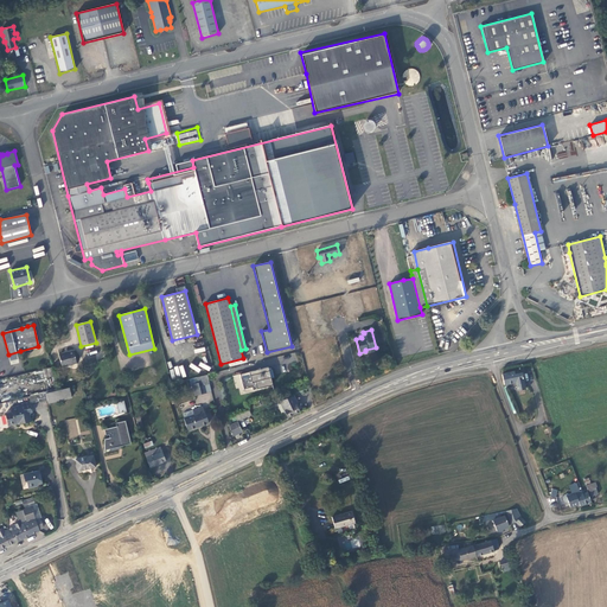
[(74,350),(58,355),(62,366),(77,363),(74,350)]
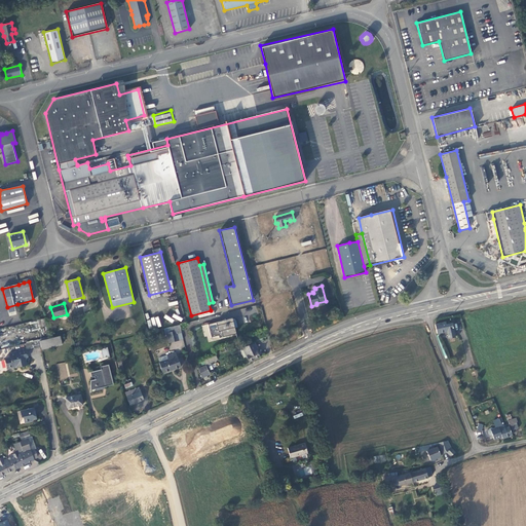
[(232,318),(208,325),(212,337),(219,335),(219,337),(236,333),(235,328),(237,327),(235,321),(233,321),(232,318)]
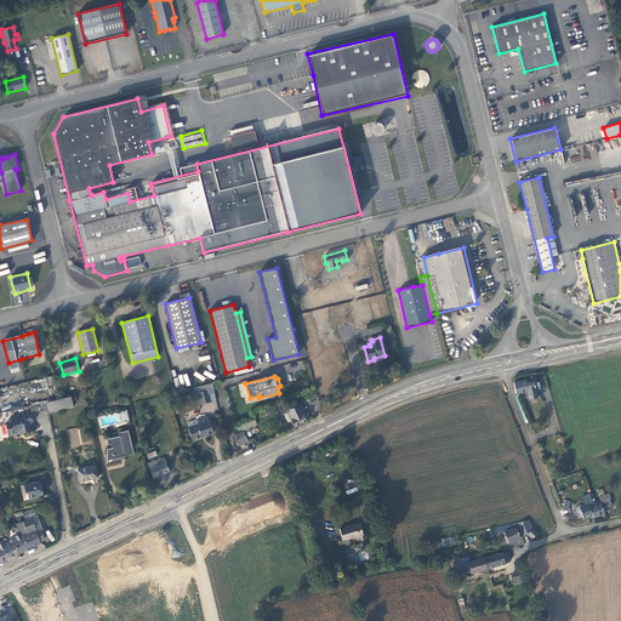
[(514,387),(516,394),(527,392),(528,397),(536,394),(534,381),(525,383),(525,380),(513,382),(514,387)]
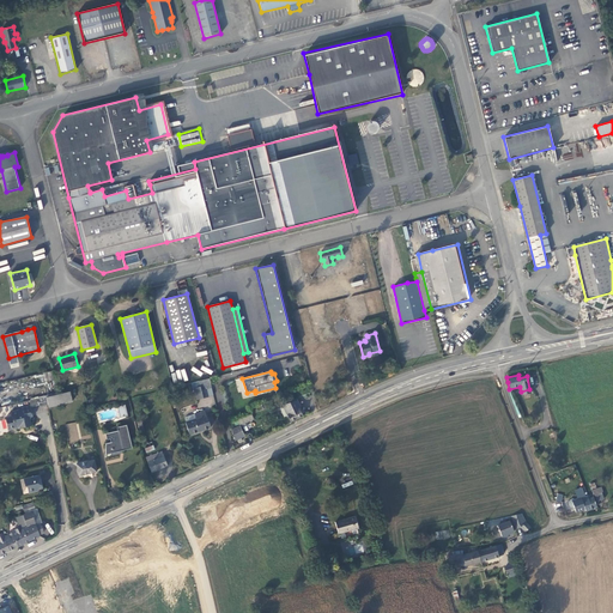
[(210,378),(193,382),(195,390),(206,388),(212,387),(210,378)]
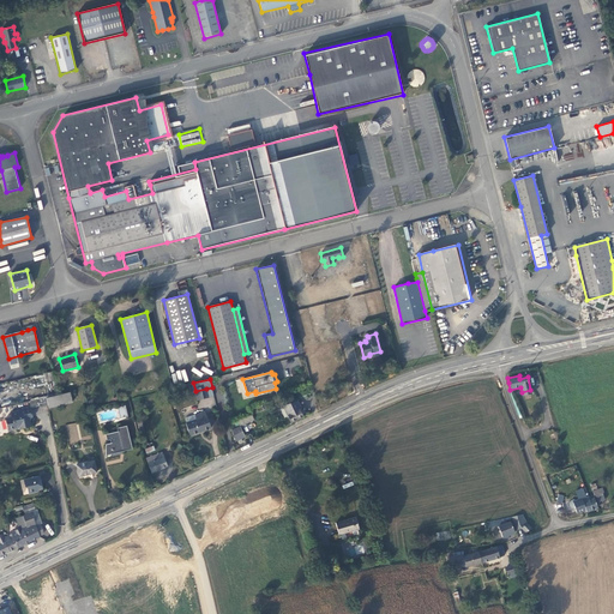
[(209,397),(206,389),(196,391),(198,399),(209,397)]
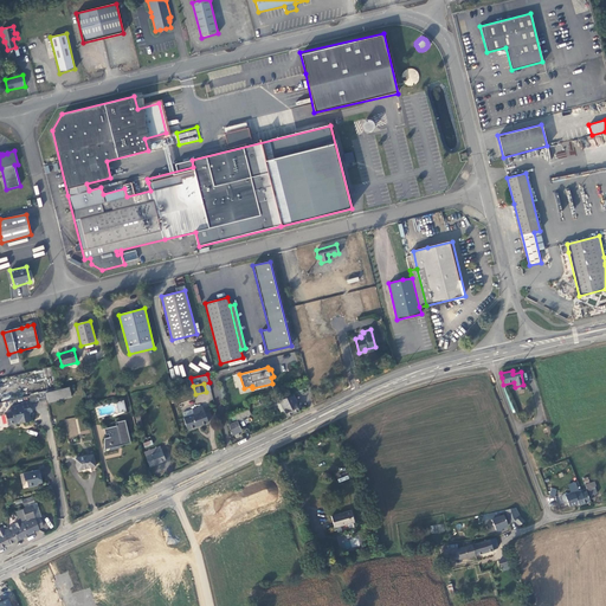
[(69,387),(46,393),(47,400),(49,403),(72,398),(69,387)]
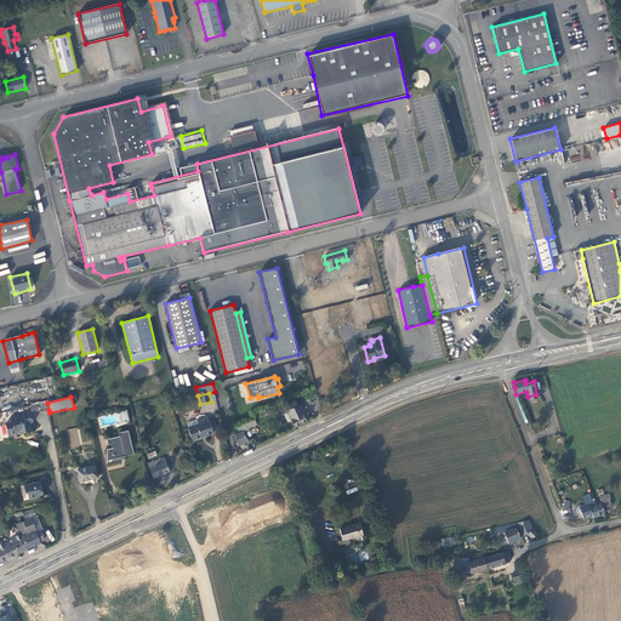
[(30,410),(32,412),(40,410),(43,412),(49,410),(47,403),(46,402),(29,406),(30,410)]
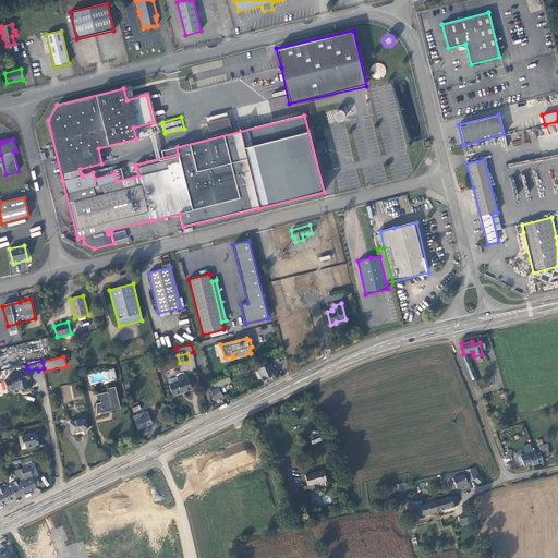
[(275,372),(270,364),(257,368),(258,371),(262,378),(264,384),(276,378),(273,373),(275,372)]
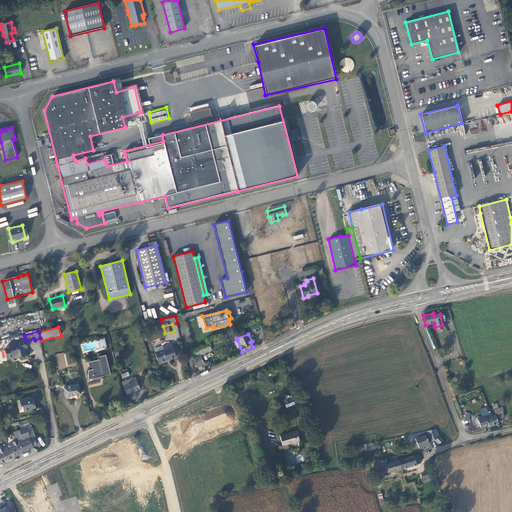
[(10,347),(4,349),(7,359),(13,357),(13,358),(16,357),(16,356),(18,356),(18,357),(26,355),(25,348),(27,347),(26,340),(25,338),(15,341),(15,342),(10,343),(10,347)]
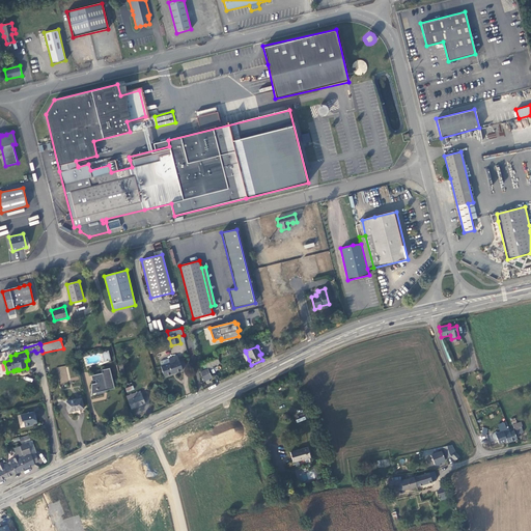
[(102,353),(103,357),(106,356),(107,361),(110,360),(108,351),(102,353)]
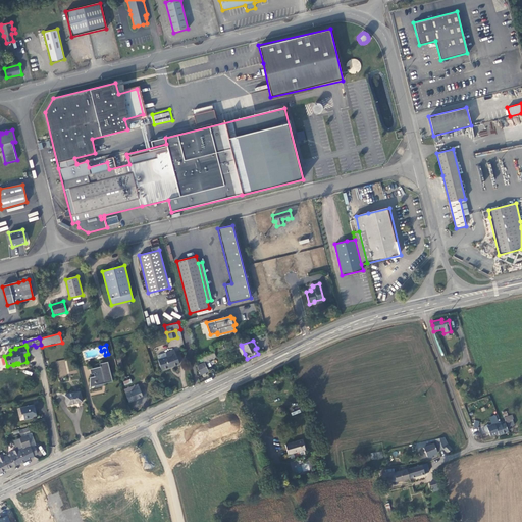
[(163,370),(179,364),(176,354),(175,354),(174,350),(166,353),(167,357),(159,359),(158,360),(159,365),(161,364),(163,370)]
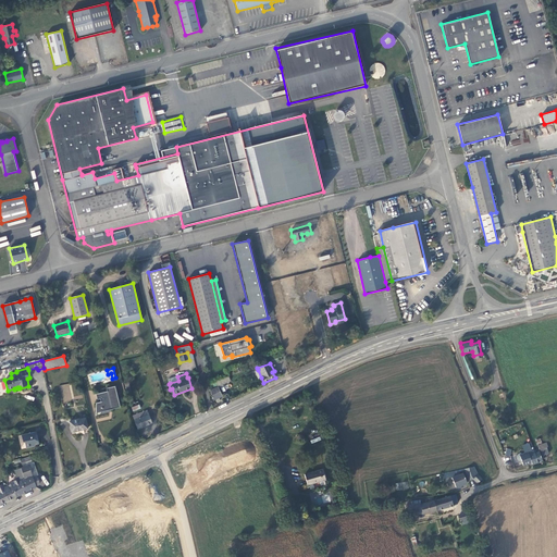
[(219,387),(222,386),(221,385),(223,384),(231,381),(229,376),(215,382),(218,386),(210,391),(214,399),(222,396),(219,387)]
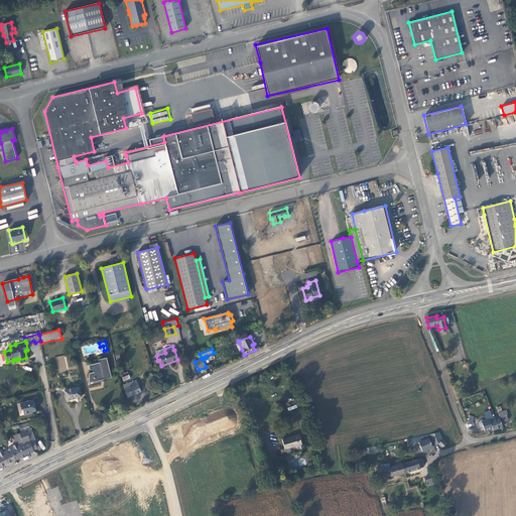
[(56,357),(57,372),(67,371),(66,356),(56,357)]
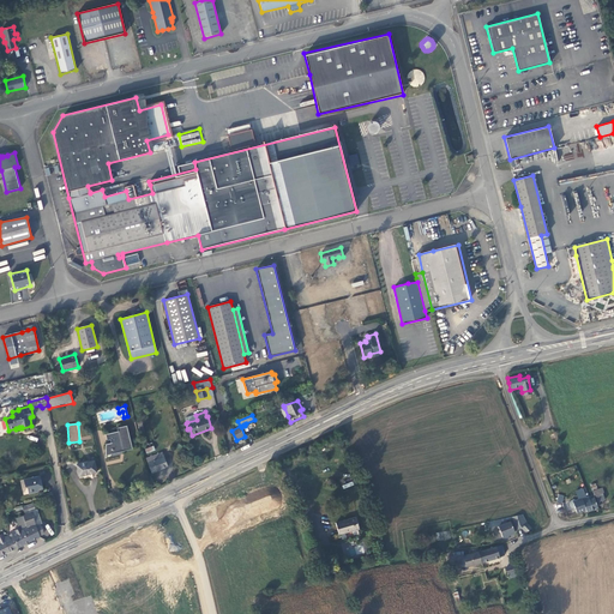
[(106,444),(106,456),(120,452),(119,449),(122,449),(122,450),(131,447),(127,437),(128,435),(124,433),(124,431),(126,427),(125,426),(116,428),(118,432),(106,434),(107,440),(110,439),(112,443),(106,444)]
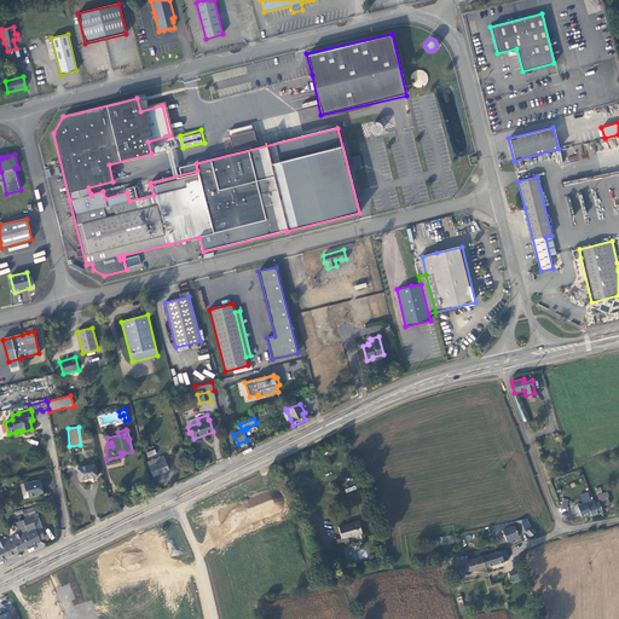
[(157,453),(154,445),(146,449),(148,452),(146,452),(148,457),(157,453)]
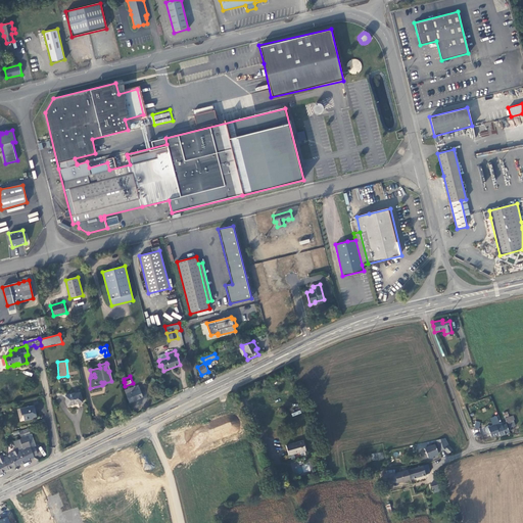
[(138,385),(125,390),(130,402),(143,396),(138,385)]
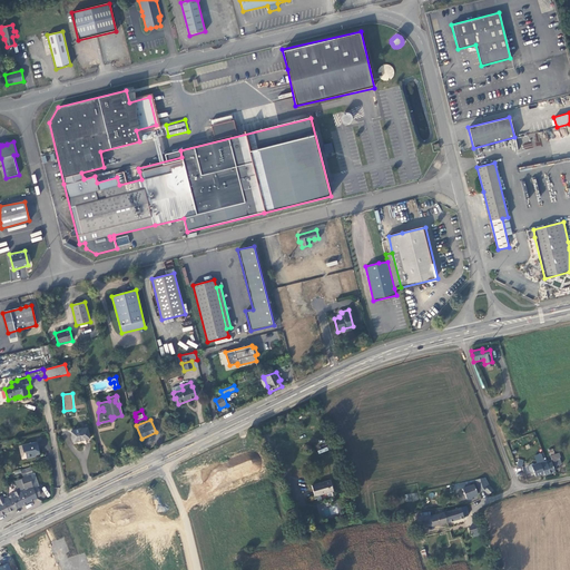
[(87,428),(71,431),(74,442),(90,439),(87,428)]
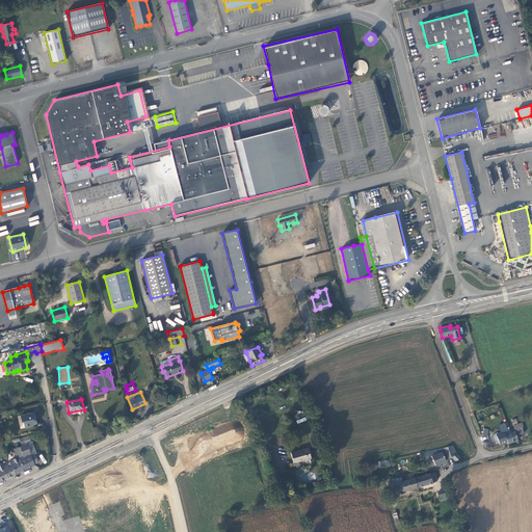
[(25,428),(31,426),(31,425),(33,424),(37,423),(34,413),(21,416),(22,422),(24,423),(25,428)]
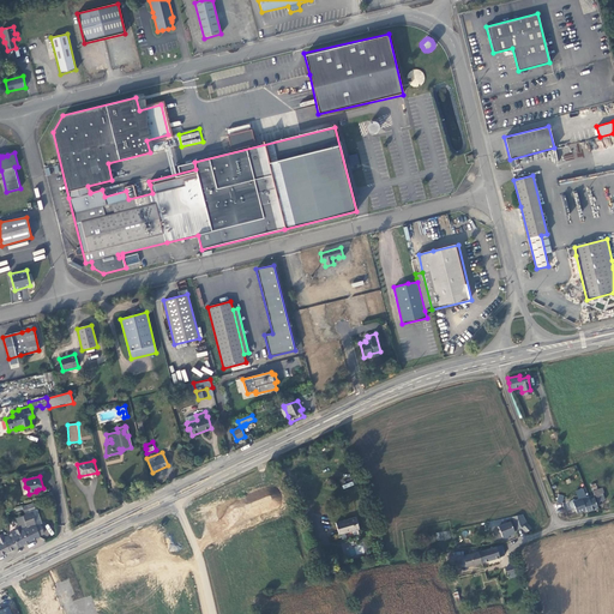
[(595,494),(597,503),(605,500),(602,493),(603,493),(602,488),(593,491),(594,495),(595,494)]
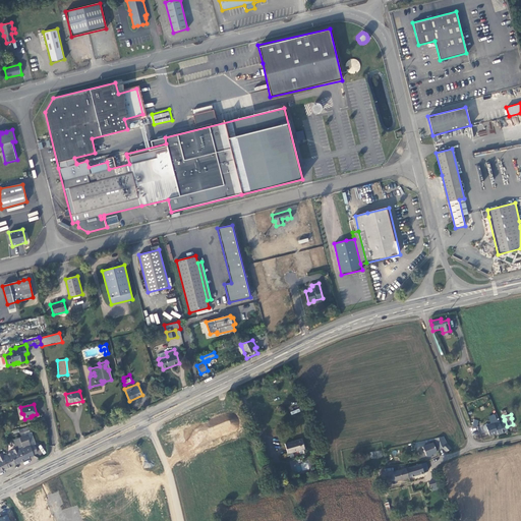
[(488,432),(489,436),(497,432),(498,435),(507,430),(505,422),(500,423),(499,421),(488,424),(486,423),(485,424),(483,426),(482,428),(483,430),(485,432),(487,432),(488,432)]
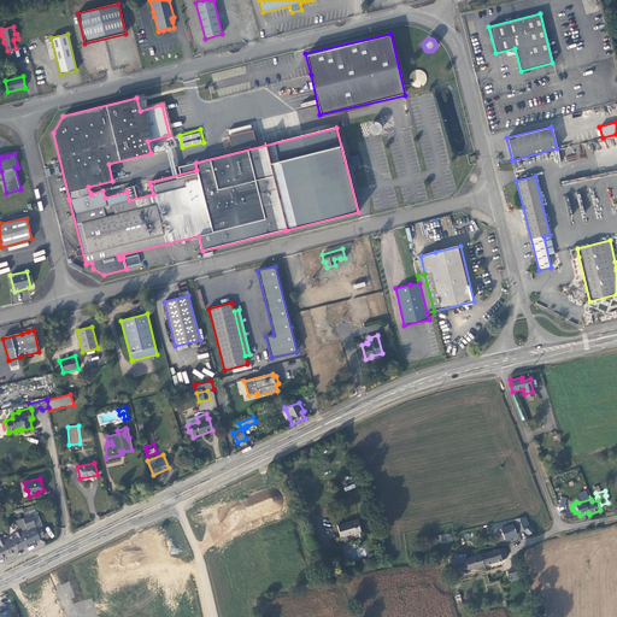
[(15,552),(40,539),(33,515),(31,512),(35,511),(34,506),(28,507),(31,516),(16,521),(19,530),(11,534),(12,539),(11,540),(10,540),(11,542),(10,542),(15,552)]
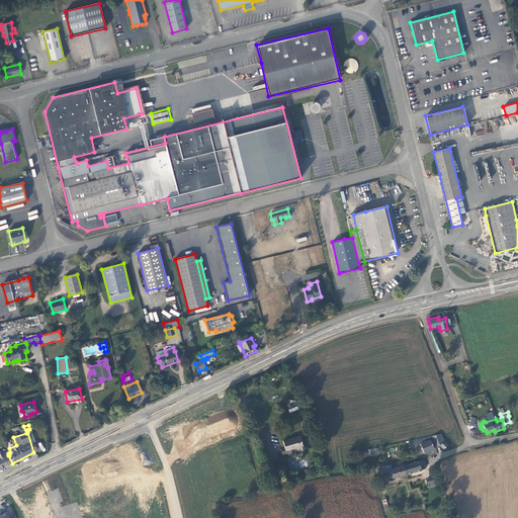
[(283,441),(286,451),(303,446),(299,436),(298,436),(297,433),(293,434),(294,438),(284,441),(283,441)]
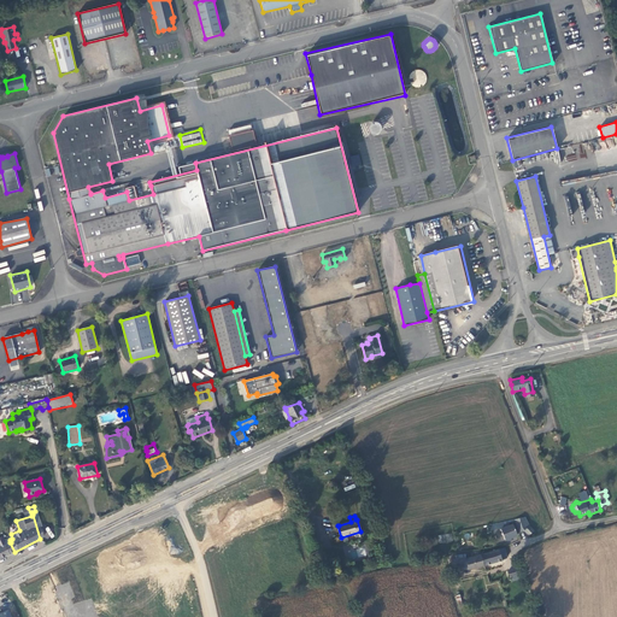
[(528,535),(534,530),(528,524),(524,516),(515,519),(518,529),(522,528),(528,535)]
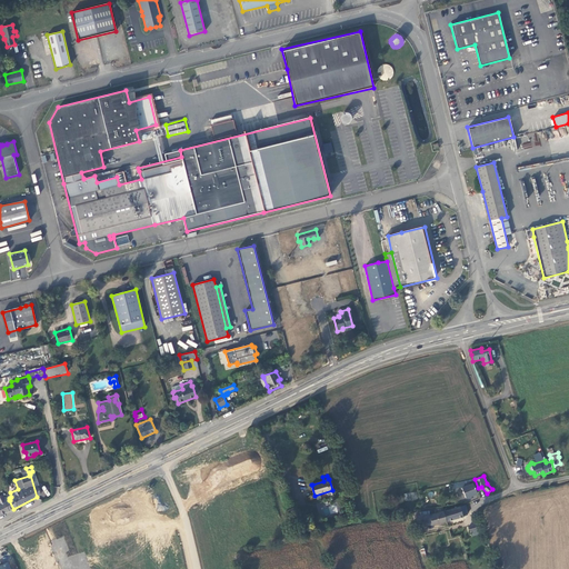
[(472,483),(461,488),(466,498),(477,493),(472,483)]
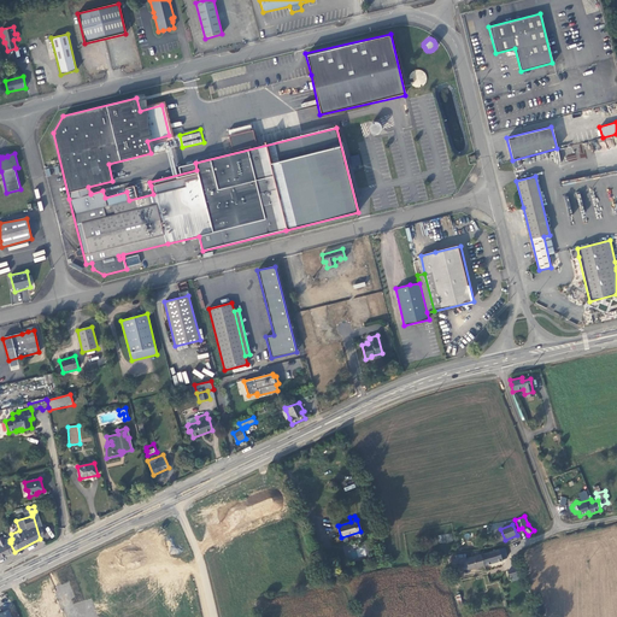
[(454,542),(453,533),(438,535),(439,544),(441,542),(442,545),(454,542)]
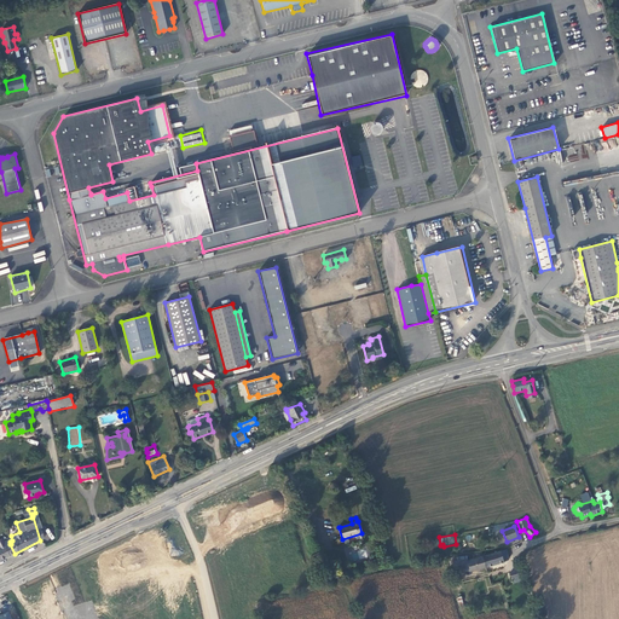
[(0,560),(15,554),(10,544),(11,544),(10,542),(11,542),(10,539),(5,542),(4,538),(0,539),(0,560)]
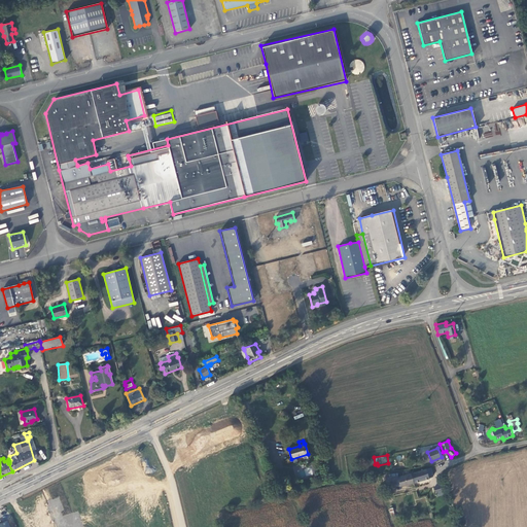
[(311,466),(295,470),(296,479),(313,475),(311,466)]
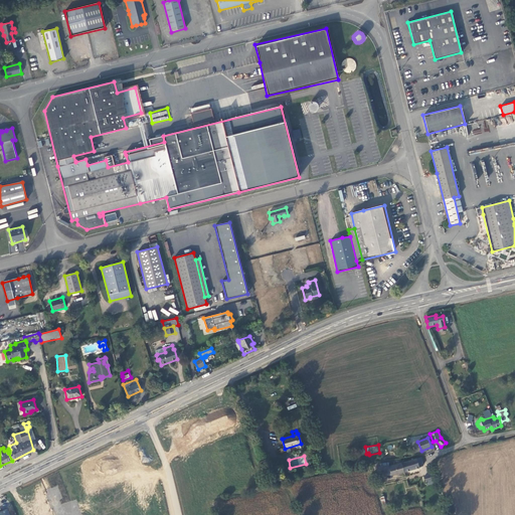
[(401,463),(404,472),(419,467),(423,465),(421,457),(401,463)]
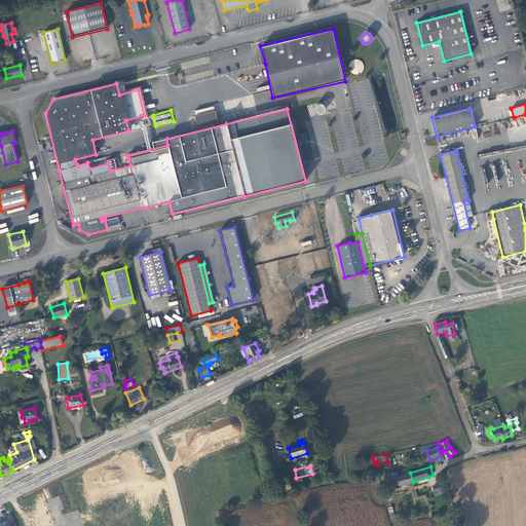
[(410,473),(409,470),(402,472),(403,475),(396,477),(388,477),(389,484),(399,483),(400,485),(405,484),(413,482),(410,473)]
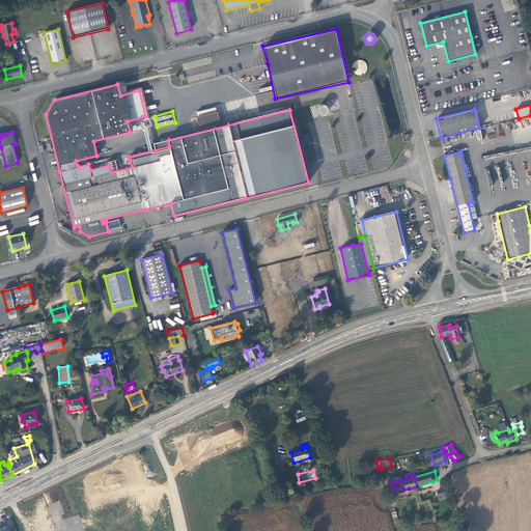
[(449,498),(445,490),(438,492),(440,499),(448,498),(449,498)]
